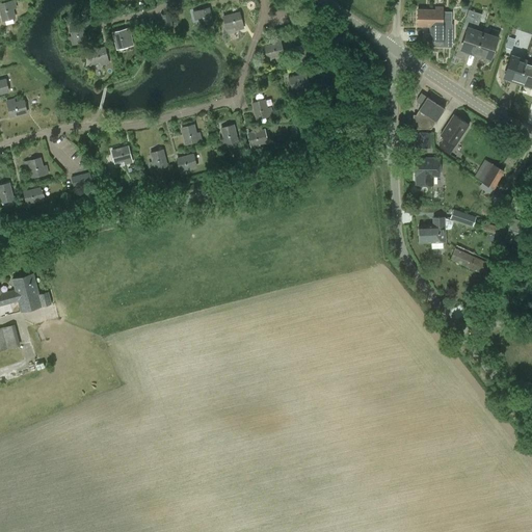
[(14,9),(17,8),(15,0),(11,0),(0,3),(0,14),(2,22),(16,18),(14,9)]
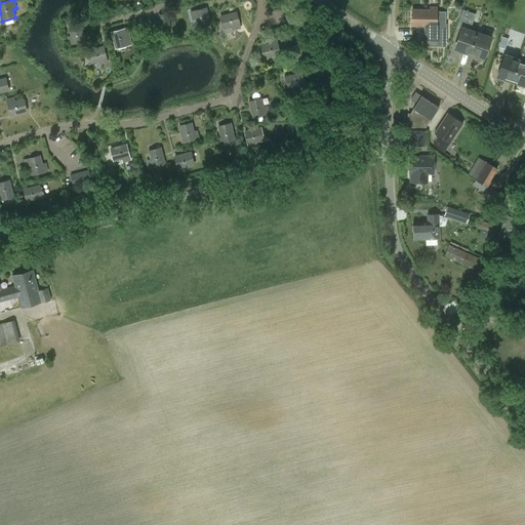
[(445,46),(446,12),(437,12),(437,6),(429,6),(429,9),(411,9),(411,26),(425,26),(423,46),(445,46)]
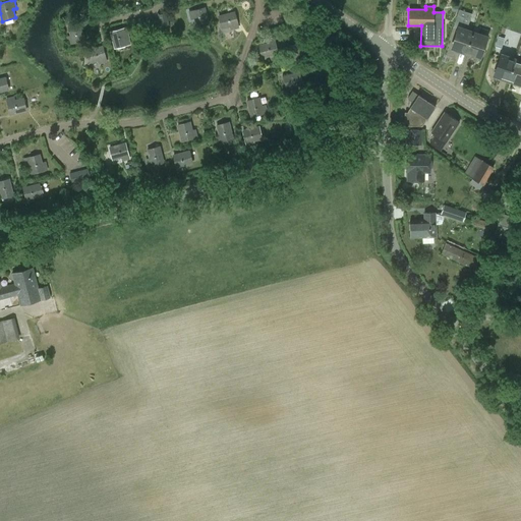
[(195,27),(210,24),(205,7),(188,11),(190,20),(193,19),(195,27)]
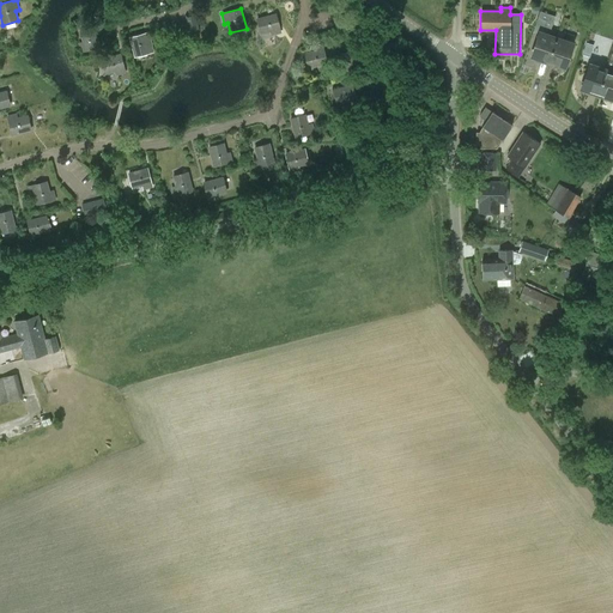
[(271,36),(281,34),(278,13),(256,19),(260,35),(271,32),(271,36)]
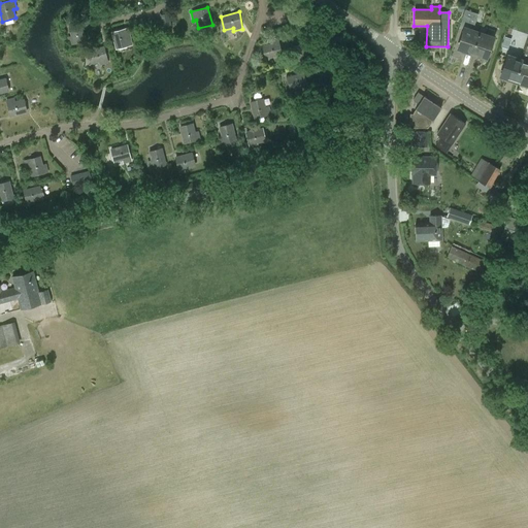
[(163,28),(172,26),(168,12),(159,14),(163,28)]
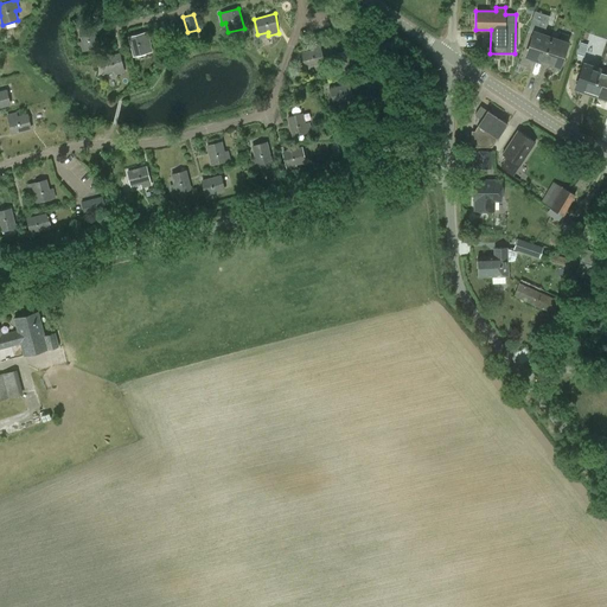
[(530,26),(538,30),(541,20),(532,18),(530,26)]
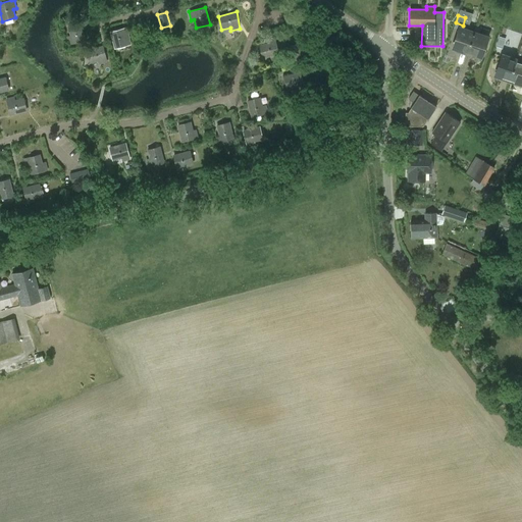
[(479,18),(479,28),(492,27),(492,18),(479,18)]
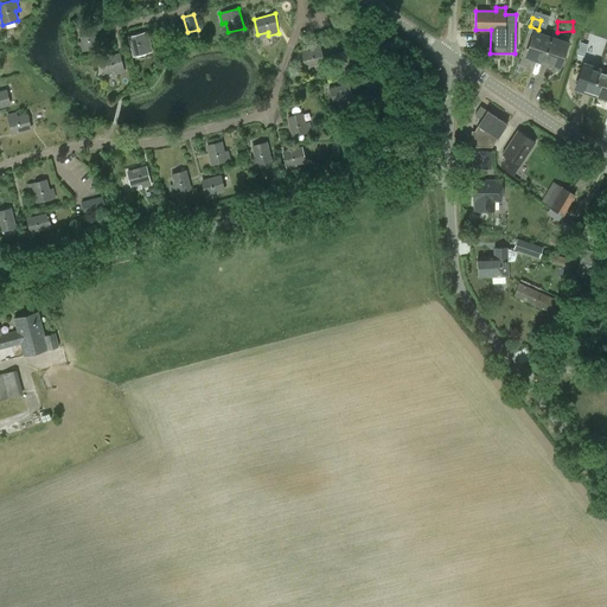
[(80,52),(100,48),(95,27),(78,31),(81,40),(77,42),(80,52)]
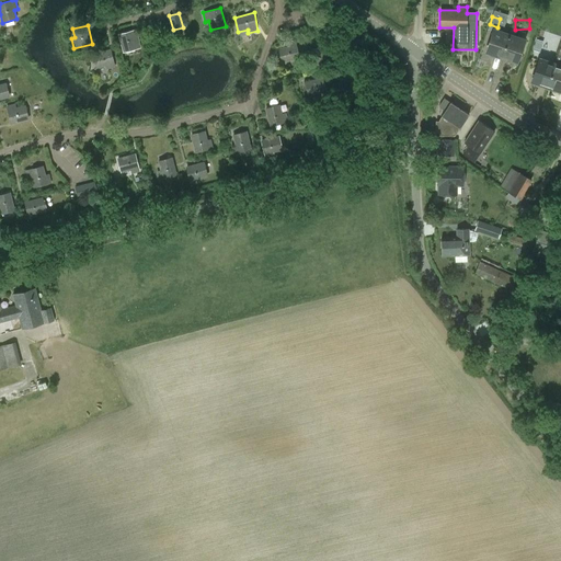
[(123,53),(137,49),(141,48),(137,30),(117,34),(123,53)]
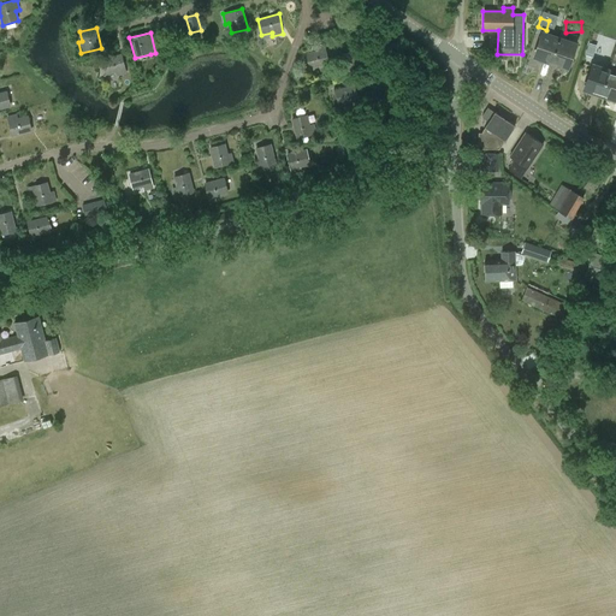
[(534,55),(551,61),(558,40),(542,34),(534,55)]
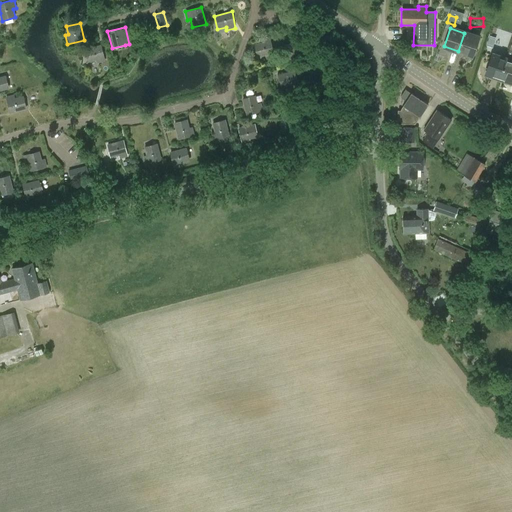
[(478,38),(464,33),(458,51),(472,56),(478,38)]
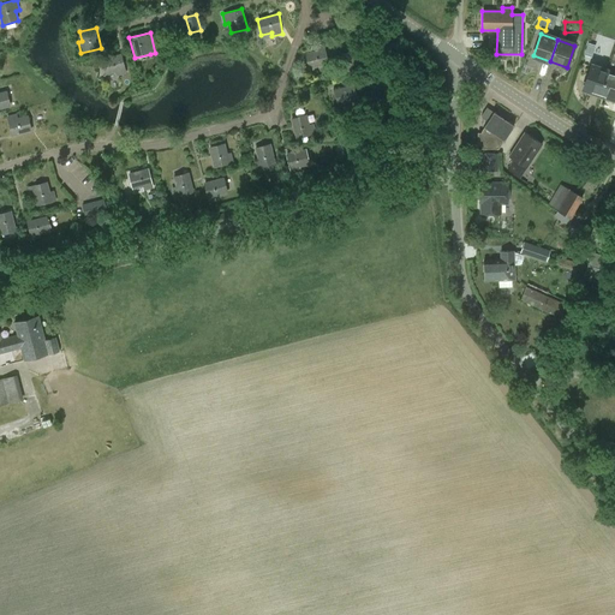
[(309,70),(329,64),(324,45),(314,47),(315,49),(304,53),(309,70)]
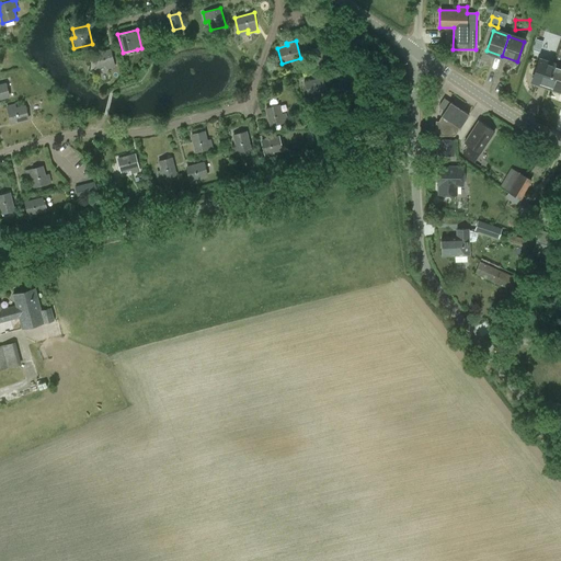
[(106,69),(115,67),(112,49),(92,54),(95,69),(105,66),(106,69)]
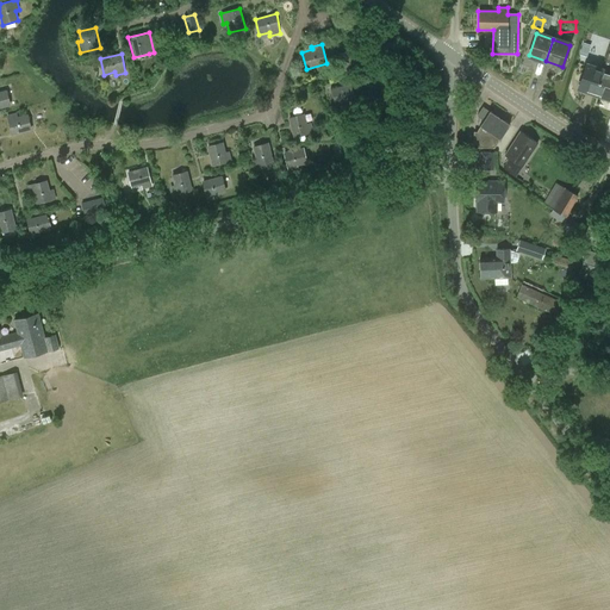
[(579,87),(596,93),(603,72),(602,70),(586,66),(579,87)]
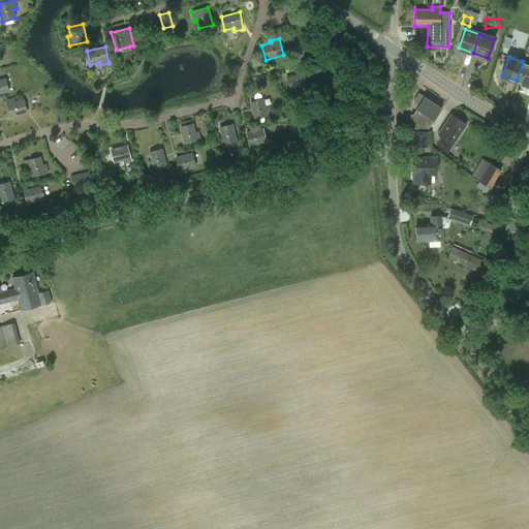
[(528,63),(523,62),(517,81),(528,85),(528,63)]
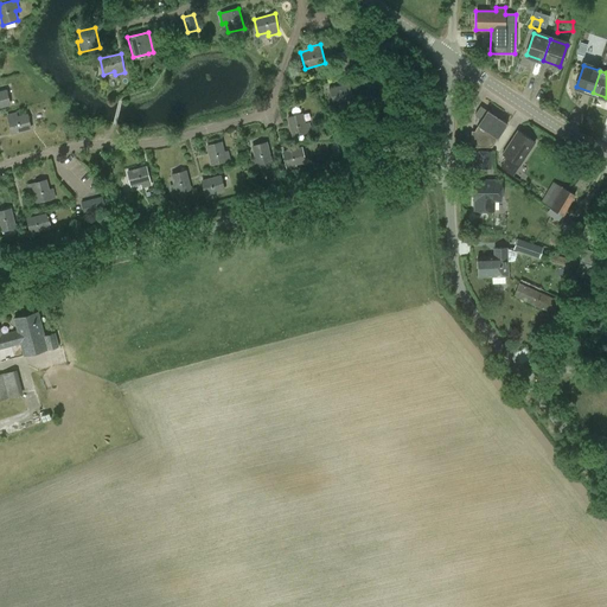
[(344,104),(355,102),(350,83),(330,88),(333,104),(343,101),(344,104)]
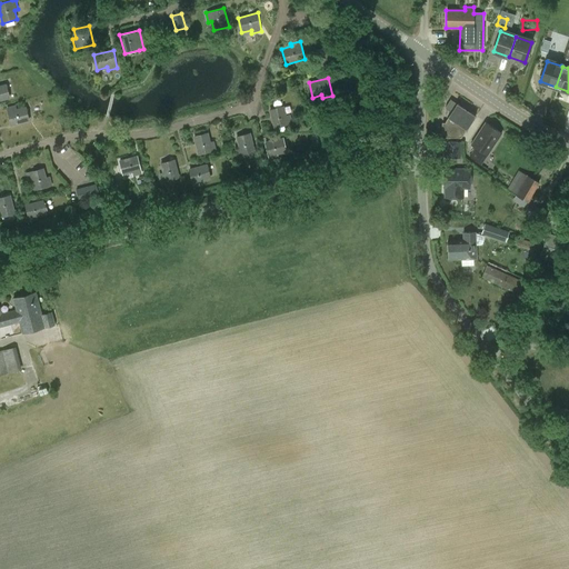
[(0,101),(10,99),(7,83),(3,85),(2,80),(0,80),(0,101)]
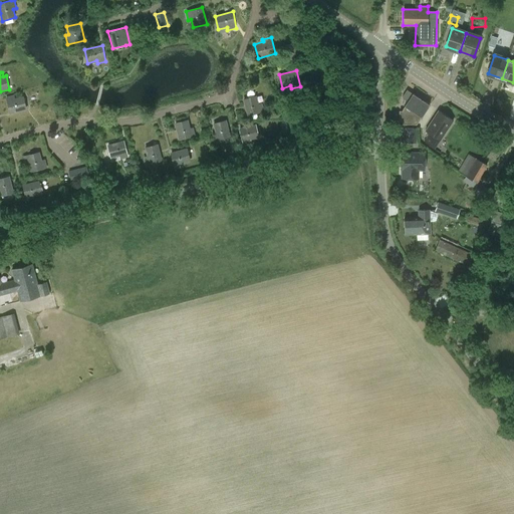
[(417,124),(430,105),(408,90),(404,97),(404,102),(403,104),(405,105),(403,110),(399,110),(399,121),(402,121),(402,124),(417,124)]
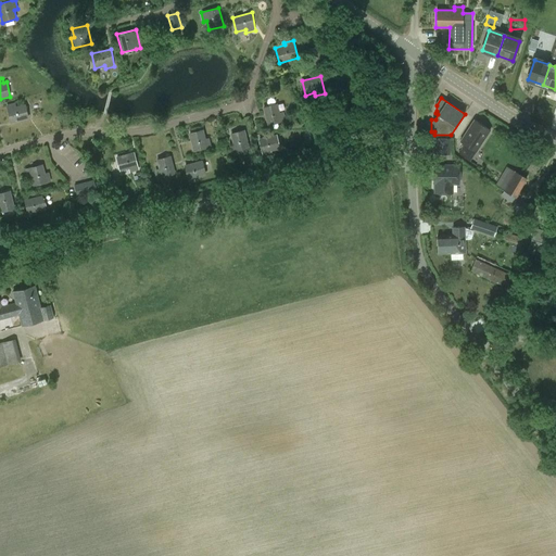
[(11,123),(29,118),(25,103),(22,104),(22,100),(5,104),(11,123)]
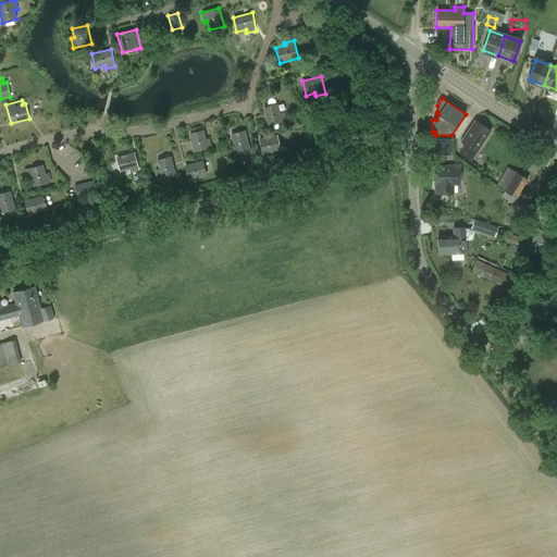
[(268,125),(286,121),(284,111),(281,112),(277,103),(263,108),(268,125)]
